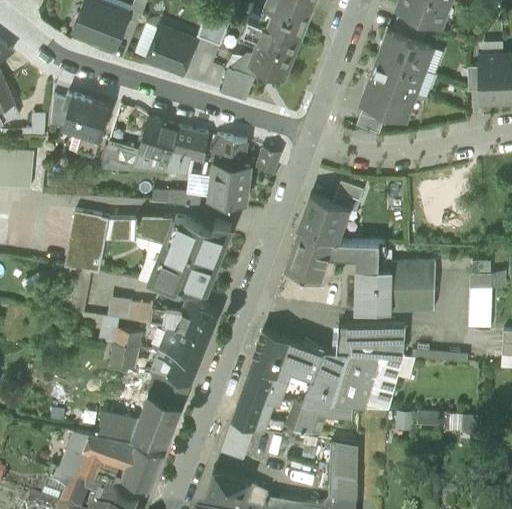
[(116,47),(127,19),(128,16),(86,0),(84,0),(73,30),(116,47)]
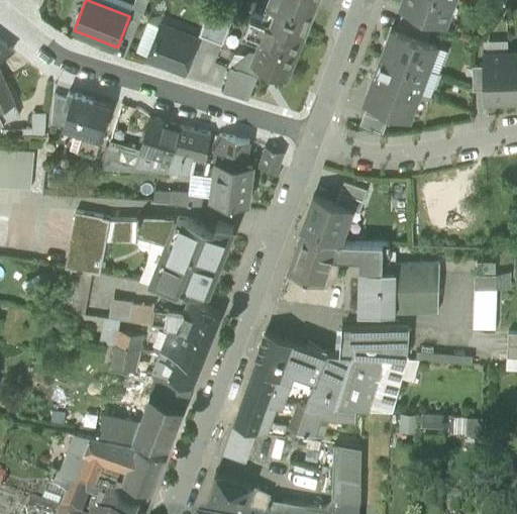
[(135,0),(129,16),(128,19),(140,23),(148,0),(135,0)]
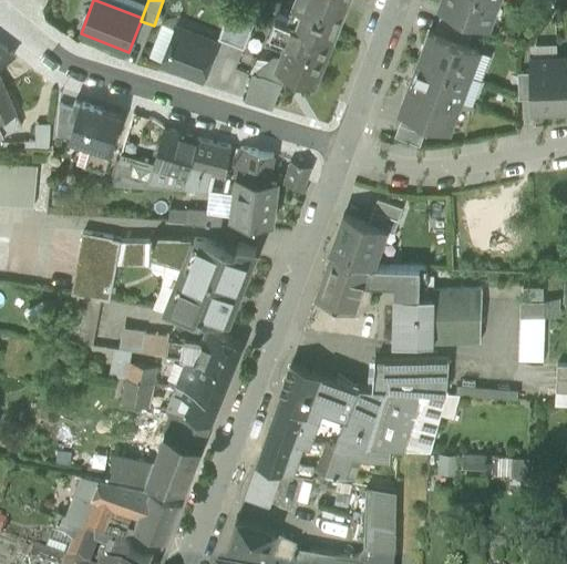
[(296,0),(287,23),(332,41),(348,0),(296,0)]
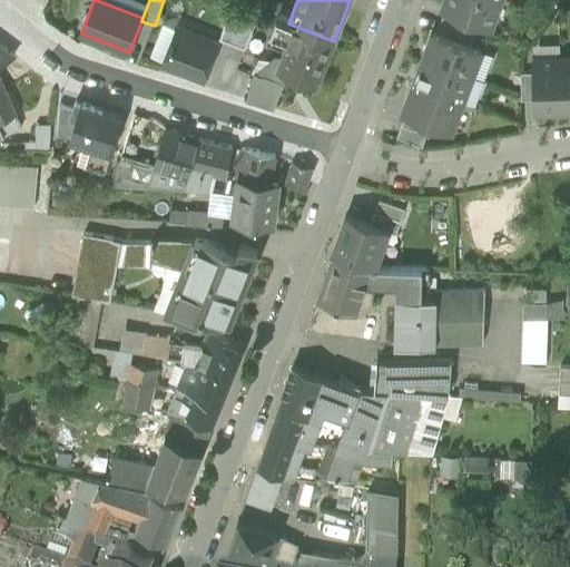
[(491,28),(501,1),(497,0),(444,0),(441,9),(445,11),(471,20),(491,28)]
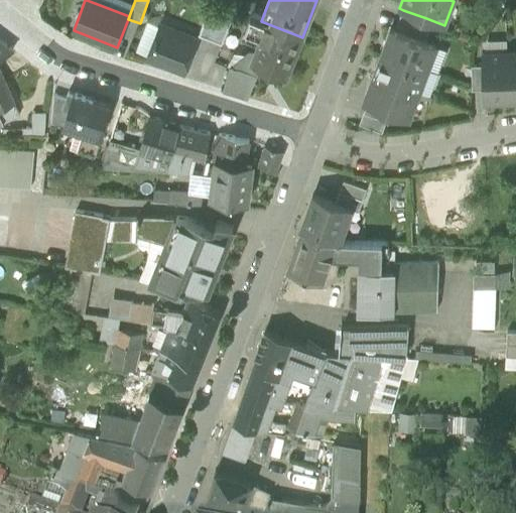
[(200,36),(222,45),(235,11),(213,2),(200,36)]
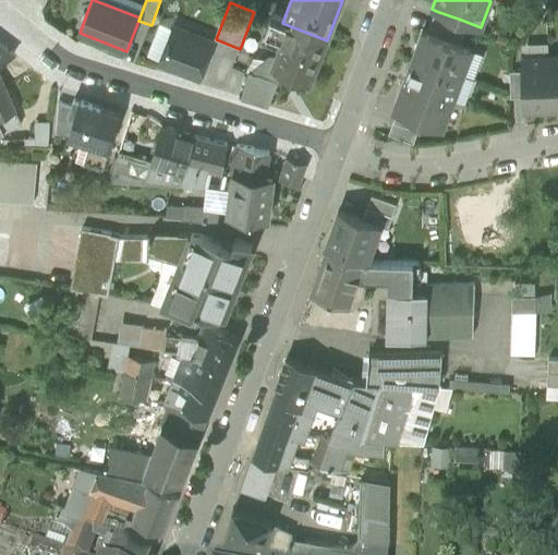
[(436,11),(432,23),(457,32),(461,20),(436,11)]
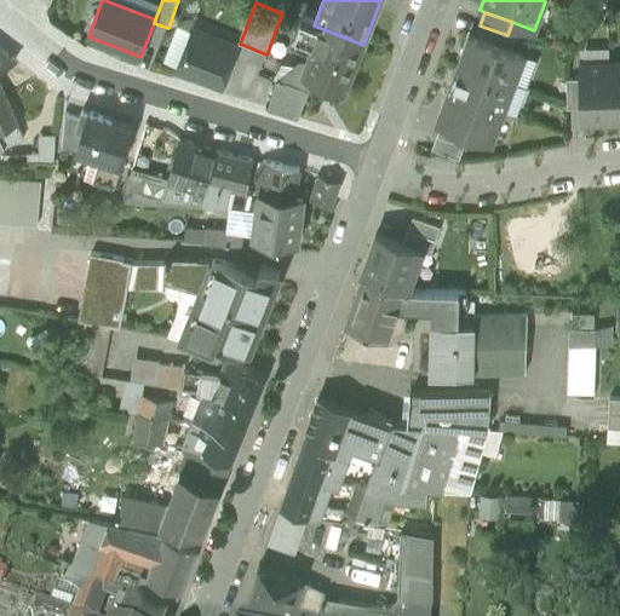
[(345,93),(363,45),(314,26),(302,21),(294,40),(314,47),(310,55),(306,65),(303,75),(302,76),(314,81),(326,86),(325,92),(339,97),(342,92),(345,93)]
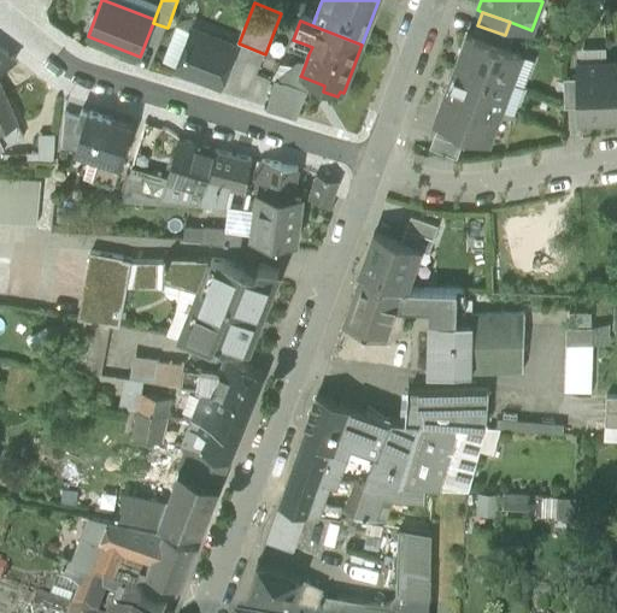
[(513,39),(505,35),(477,25),(472,39),(509,53),(513,39)]
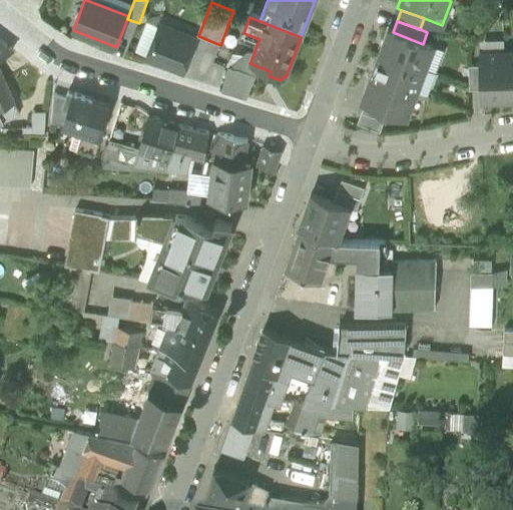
[(146,59),(183,73),(195,42),(158,27),(146,59)]
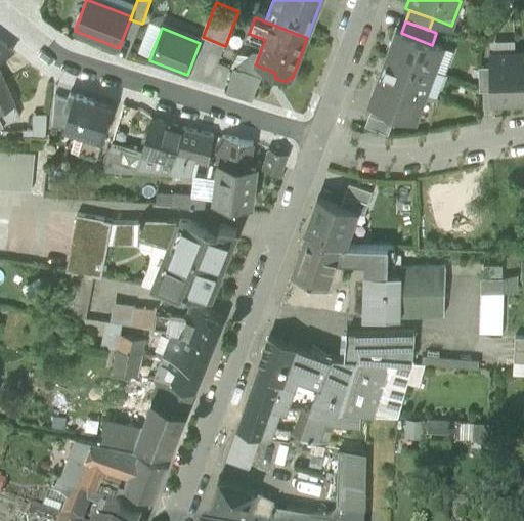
[(397,32),(388,56),(434,74),(443,49),(432,45),(401,33),(397,32)]
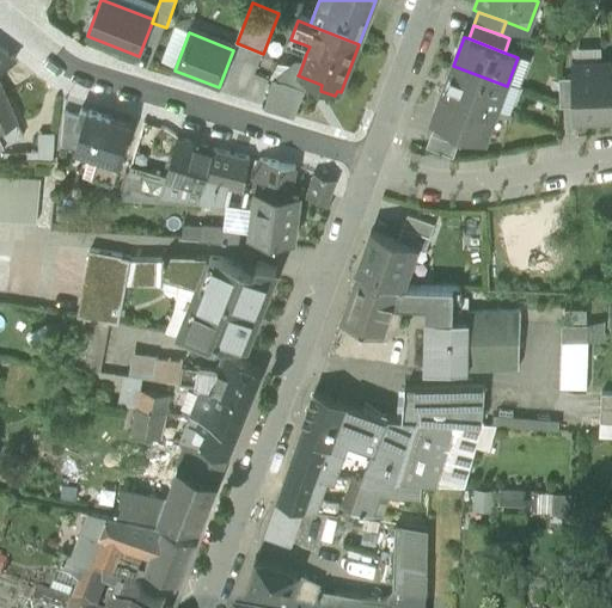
[(287,45),(306,54),(310,47),(291,40),(287,45)]
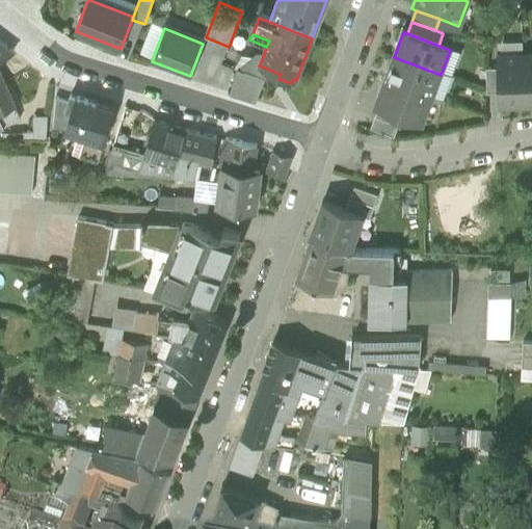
[(0,59),(14,54),(0,43),(0,59)]
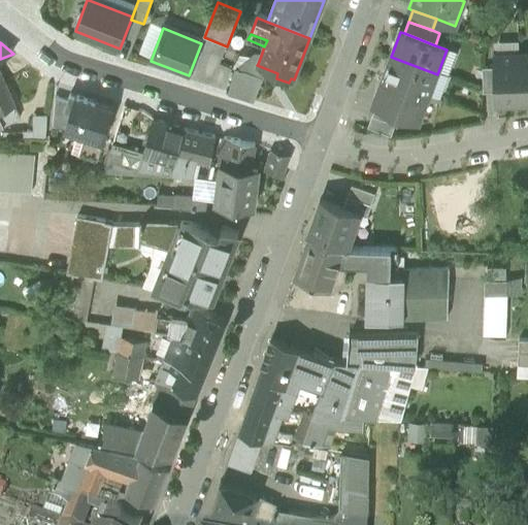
[(232,71),(235,72),(235,70),(246,72),(251,61),(258,64),(261,56),(255,55),(251,59),(239,57),(232,71)]
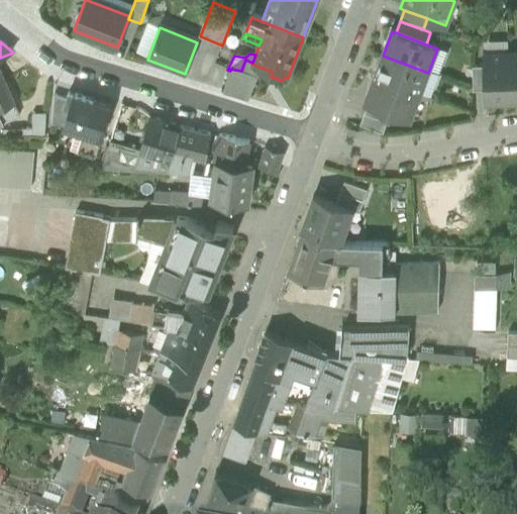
[(516,55),(508,56),(510,104),(516,103),(516,55)]
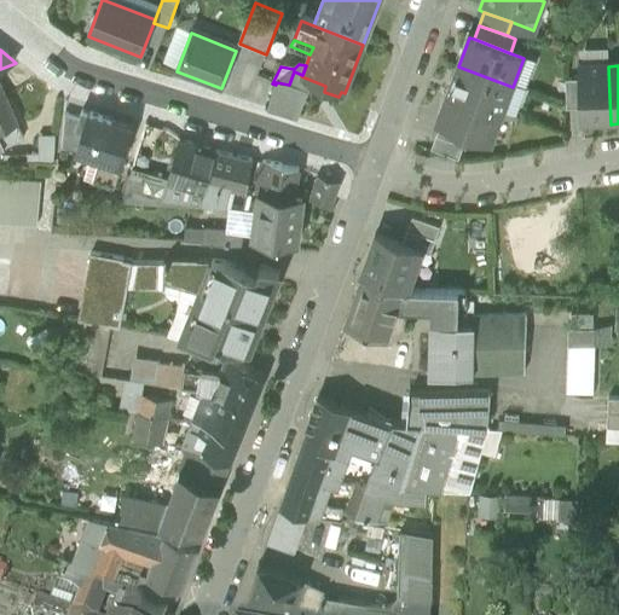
[(502,115),(513,87),(458,67),(447,94),(502,115)]
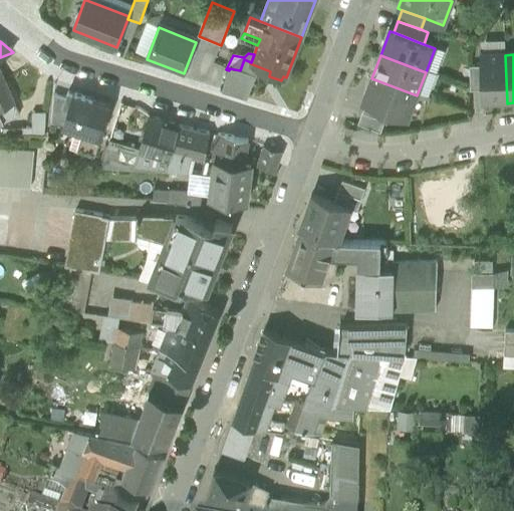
[(483,104),(507,103),(505,55),(481,56),(481,68),(482,92),(483,104)]
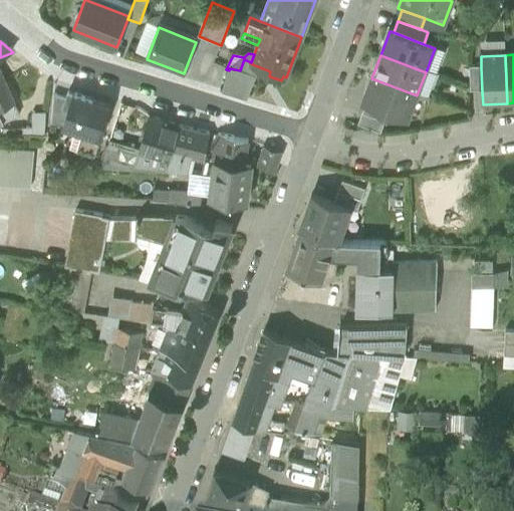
[(222,93),(247,101),(260,67),(250,63),(251,62),(244,59),(240,70),(229,68),(229,70),(222,93)]
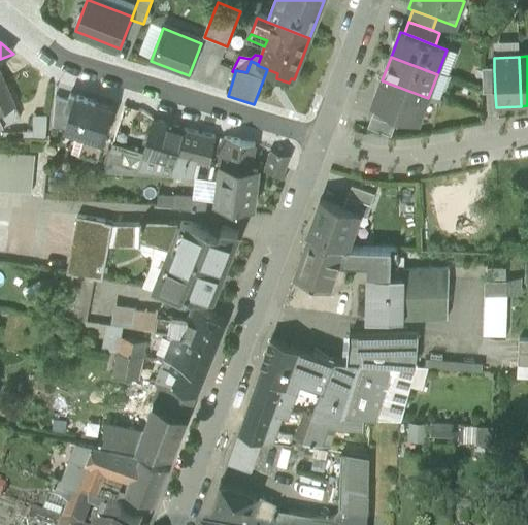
[(482,70),(483,95),(495,95),(494,70),(482,70)]
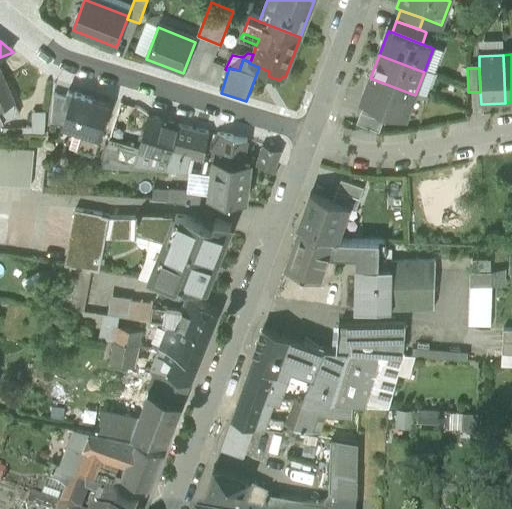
[(406,119),(415,95),(370,78),(361,102),(365,103),(387,112),(406,119)]
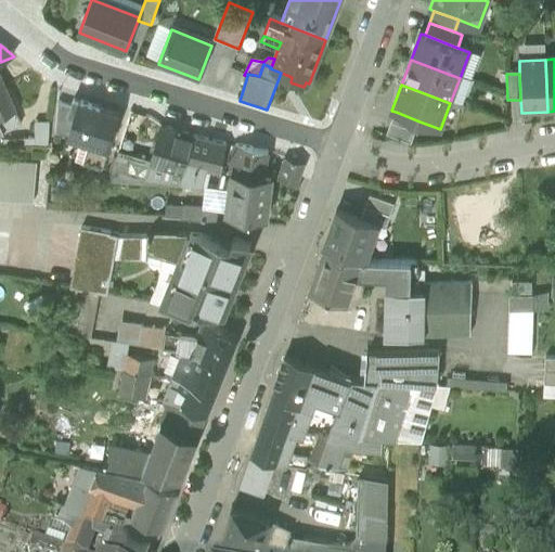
[(0,90),(0,119),(14,113),(3,89),(0,90)]
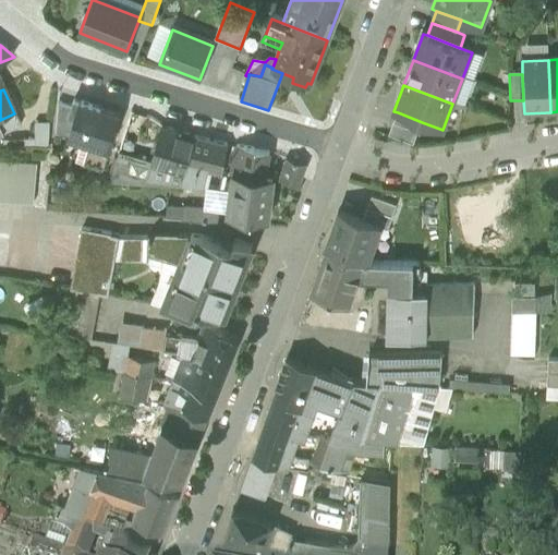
[(69,120),(73,121),(80,104),(74,101),(72,108),(70,115),(69,120)]
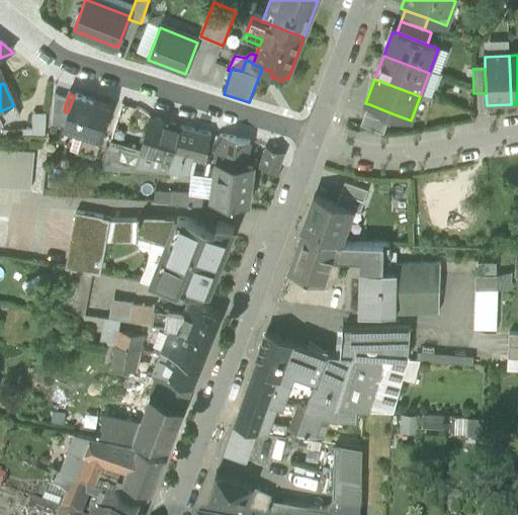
[(52,123),(64,127),(68,112),(64,111),(65,106),(67,100),(54,96),(52,123)]
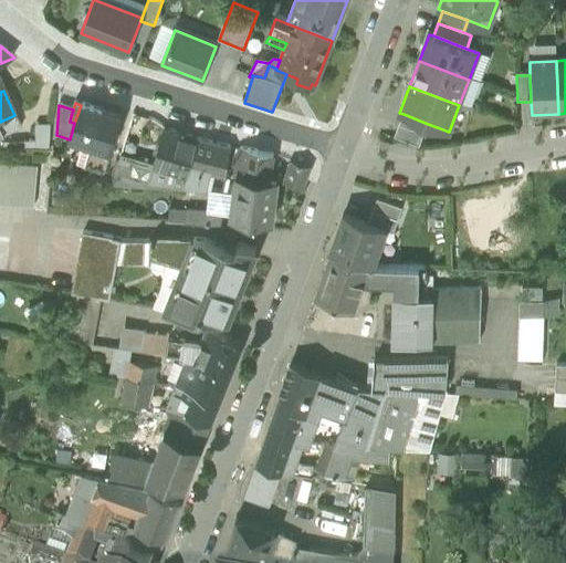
[(70,139),(91,146),(111,153),(122,118),(81,105),(74,123),(70,139)]
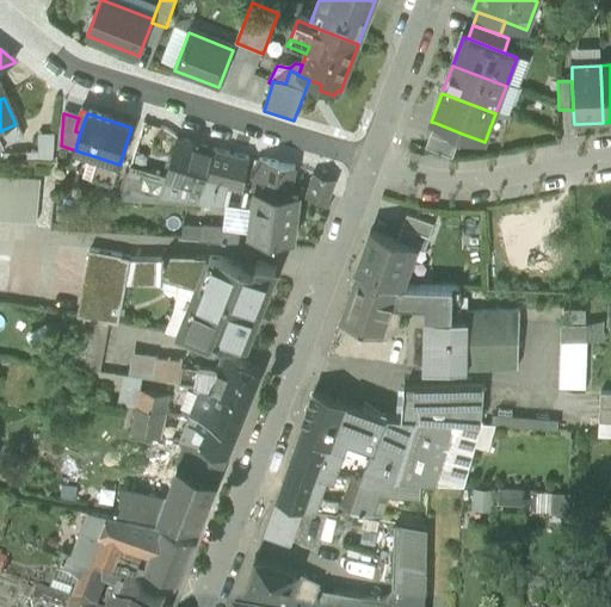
[(436,123),(431,136),(457,147),(462,134),(436,123)]
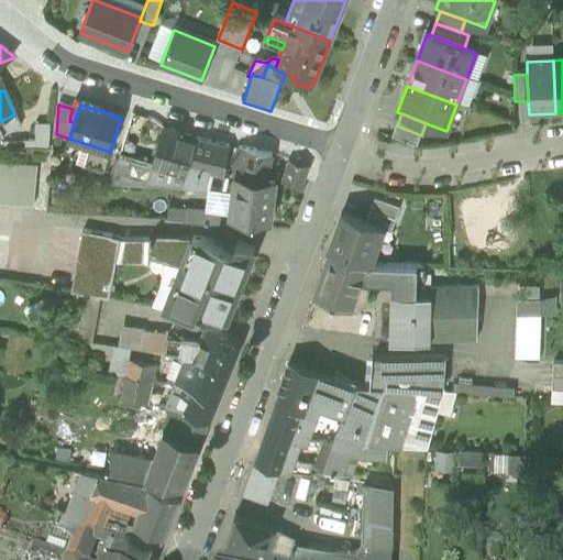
[(21,128),(14,114),(0,121),(0,136),(3,135),(21,128)]
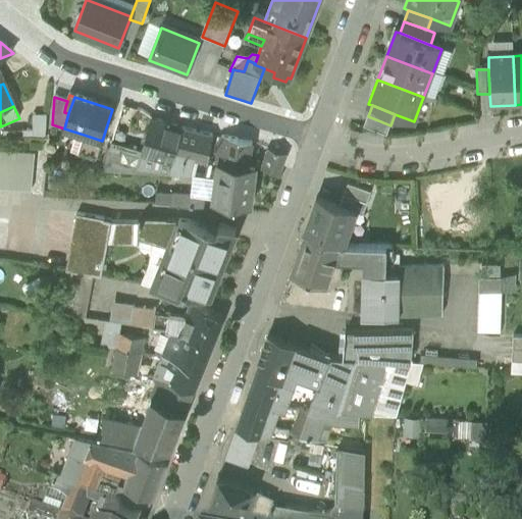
[(33,139),(45,139),(46,116),(32,116),(33,133),(33,139)]
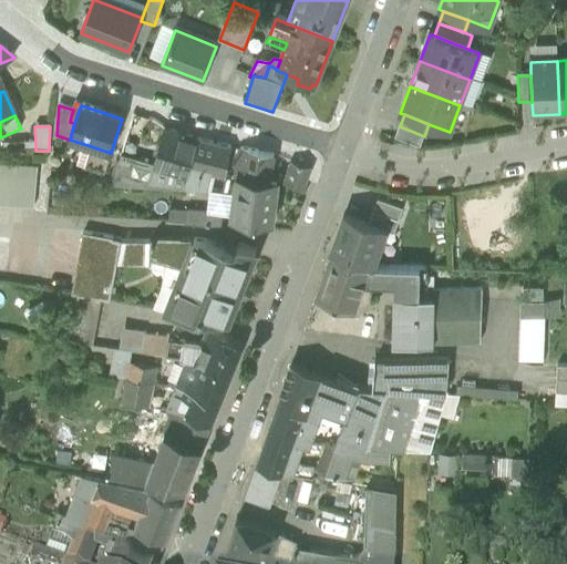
[(420,149),(424,136),(400,126),(394,140),(420,149)]
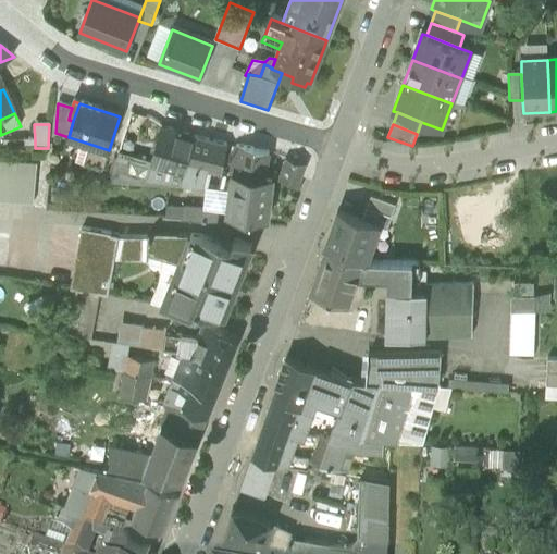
[(152,163),(150,168),(183,177),(186,167),(194,138),(194,137),(162,127),(152,163)]
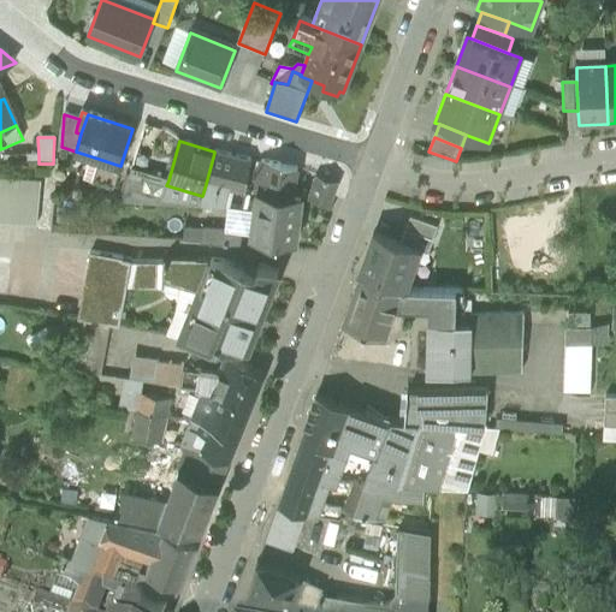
[(214,153),(206,184),(227,190),(244,194),(252,162),(214,153)]
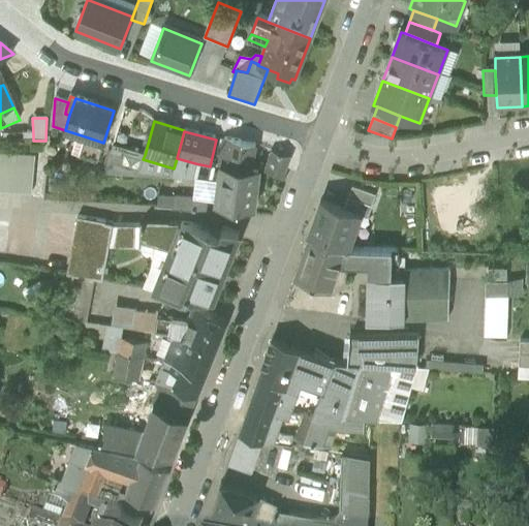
[(97,161),(103,143),(85,136),(80,155),(97,161)]
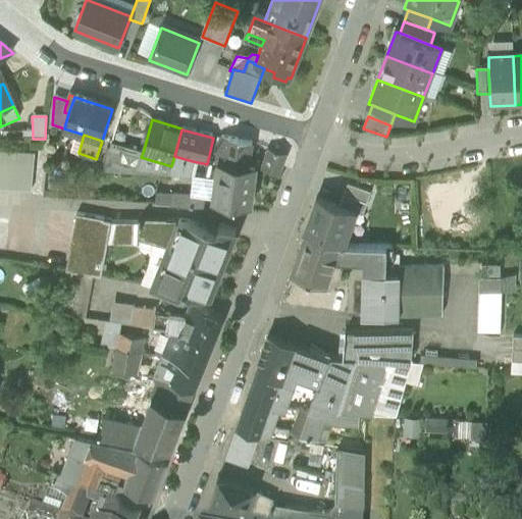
[(216,166),(218,166),(249,170),(253,145),(238,143),(238,142),(221,139),(216,166)]
